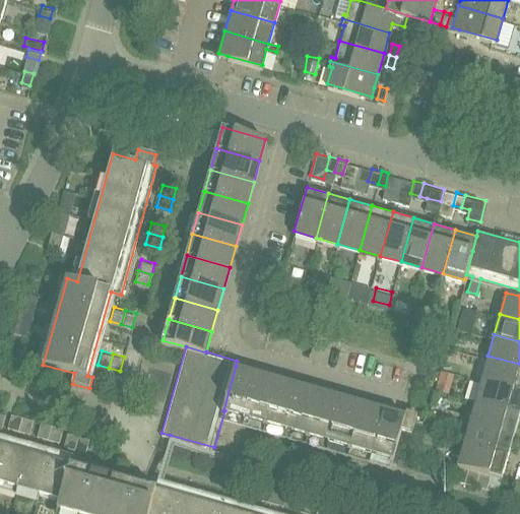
[(519,364),(488,356),(481,376),(519,386),(519,364)]
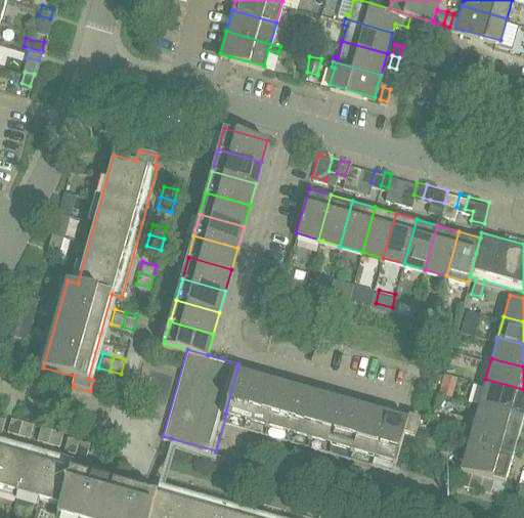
[(225,414),(226,414),(229,415),(236,417),(248,420),(261,376),(250,372),(237,369),(225,414)]
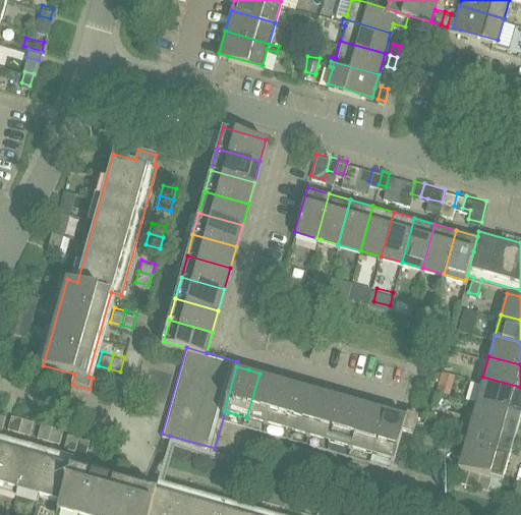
[(450,391),(455,372),(442,367),(436,387),(450,391)]
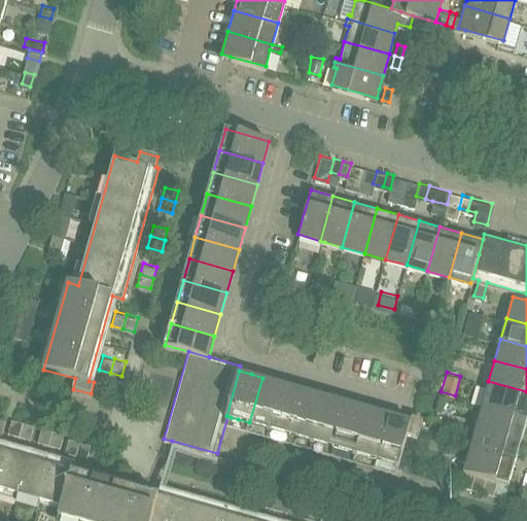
[(249,422),(271,428),(283,383),(262,378),(249,422)]
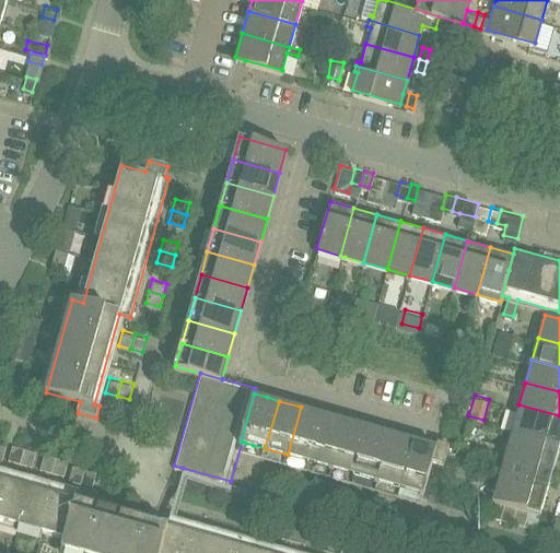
[(559,415),(518,404),(512,428),(559,442),(559,437),(559,415)]
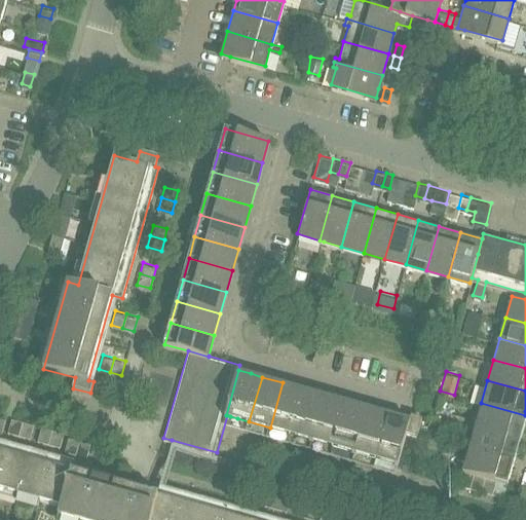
[(270,428),(291,434),(303,388),(283,382),(270,428)]
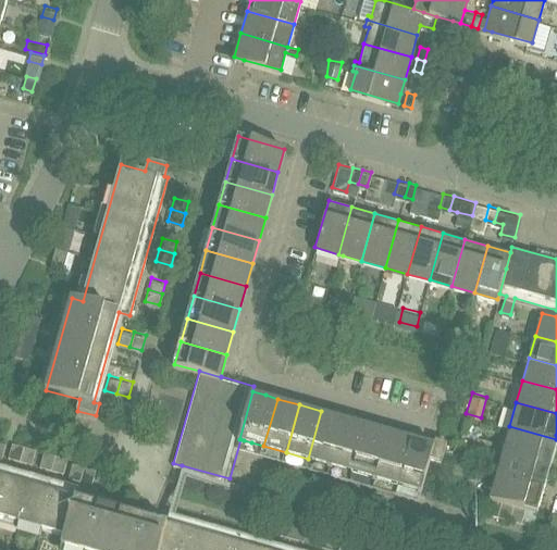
[(308,459),(330,464),(344,417),(321,411),(308,459)]
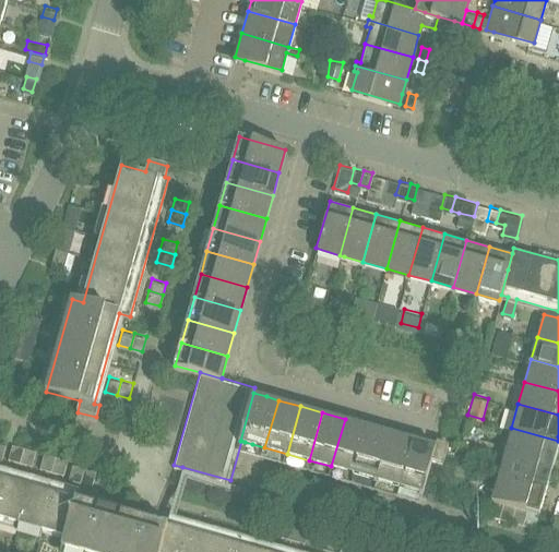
[(331,466),(354,472),(367,426),(345,419),(331,466)]
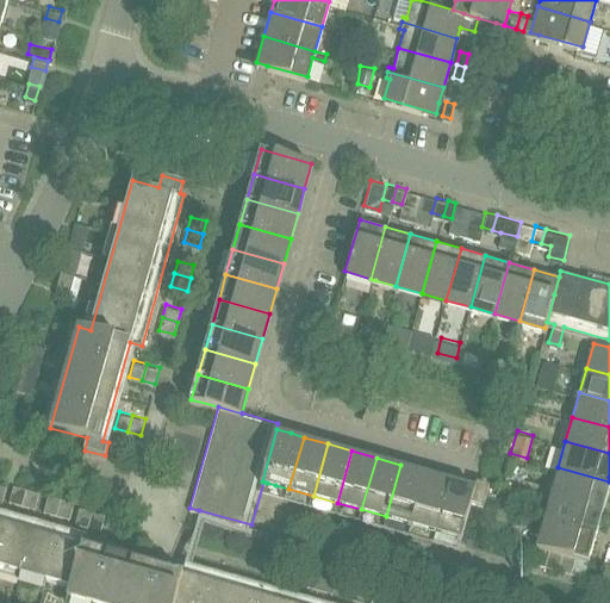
[(386,516),(410,523),(424,471),(400,465),(386,516)]
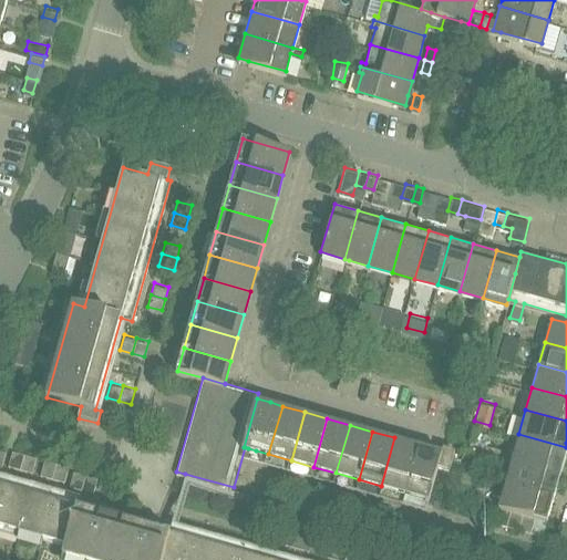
[(518,434),(512,456),(559,469),(566,447),(518,434)]
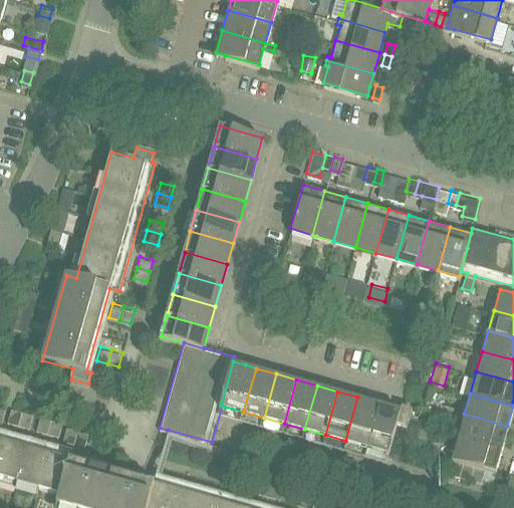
[(345,441),(365,446),(378,403),(357,397),(345,441)]
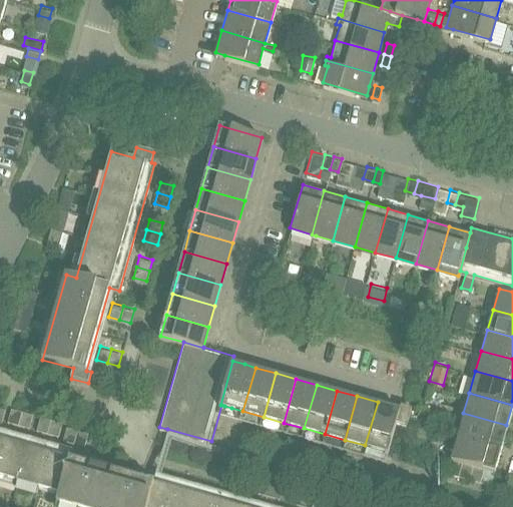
[(387,451),(396,420),(406,423),(411,405),(404,403),(400,402),(399,405),(398,408),(385,404),(378,402),(365,445),(373,448),(387,451)]
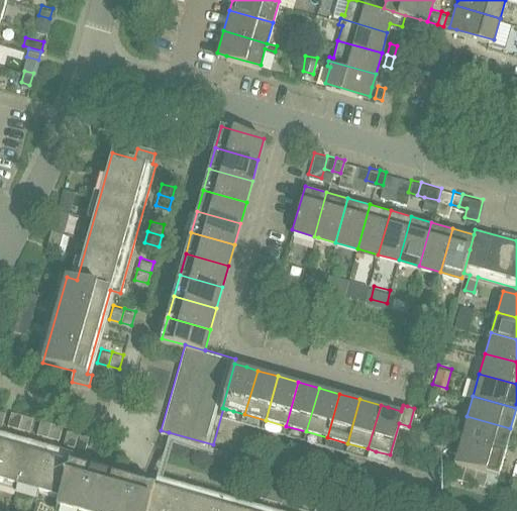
[(22,412),(11,409),(8,422),(18,425),(22,412)]
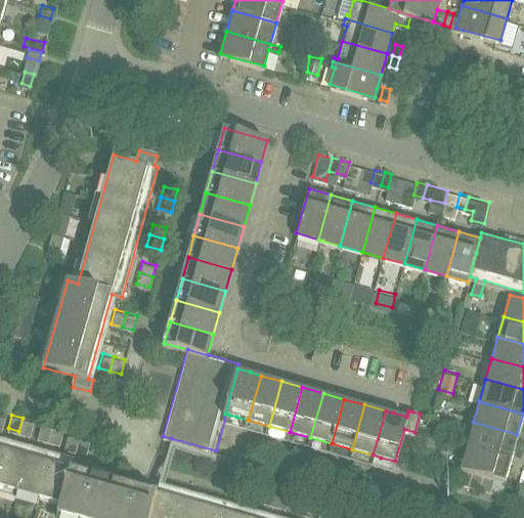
[(34,421),(23,418),(18,431),(30,435),(34,421)]
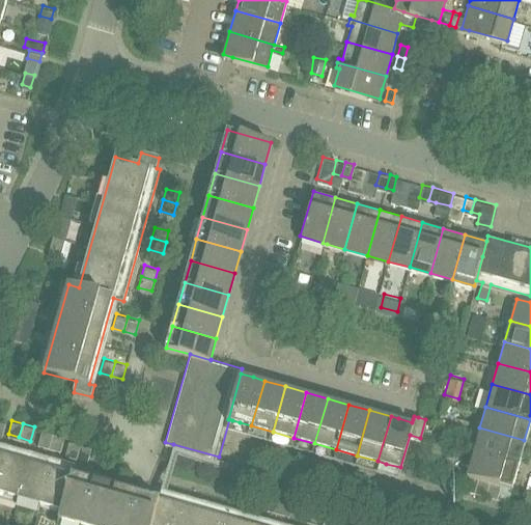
[(479,427),(473,450),(518,463),(524,440),(479,427)]
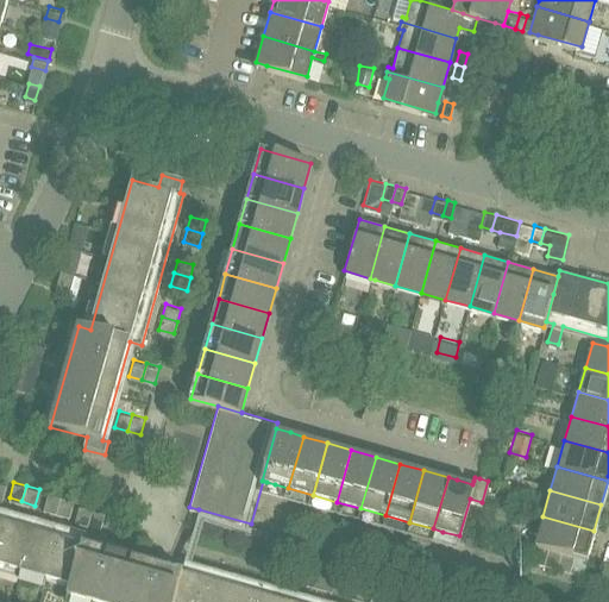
[(61,495),(48,491),(43,508),(56,512),(61,495)]
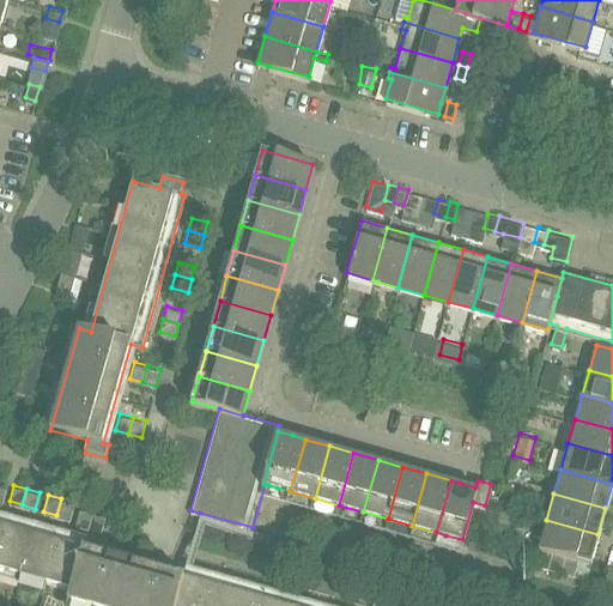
[(70,519),(74,502),(61,498),(56,515),(70,519)]
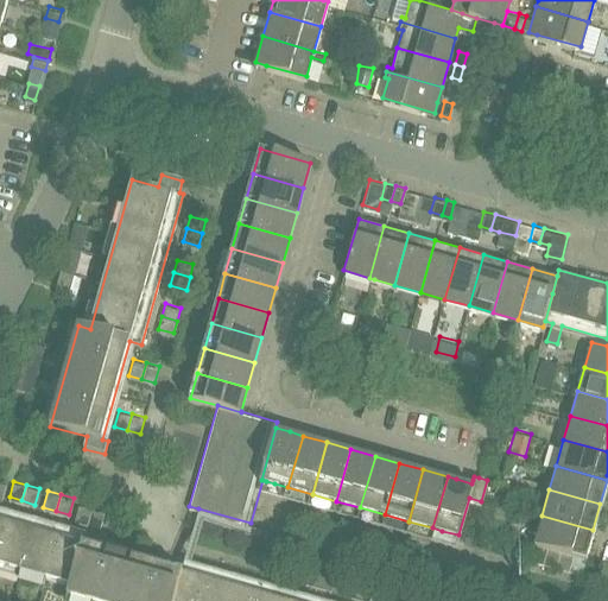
[(92,506),(80,503),(74,519),(88,523),(92,506)]
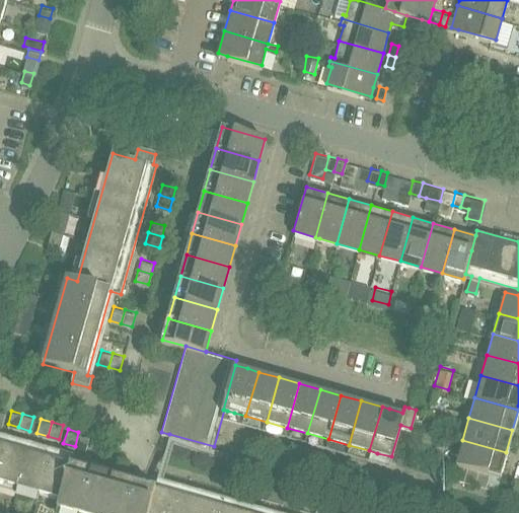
[(86,449),(89,436),(78,432),(75,446),(86,449)]
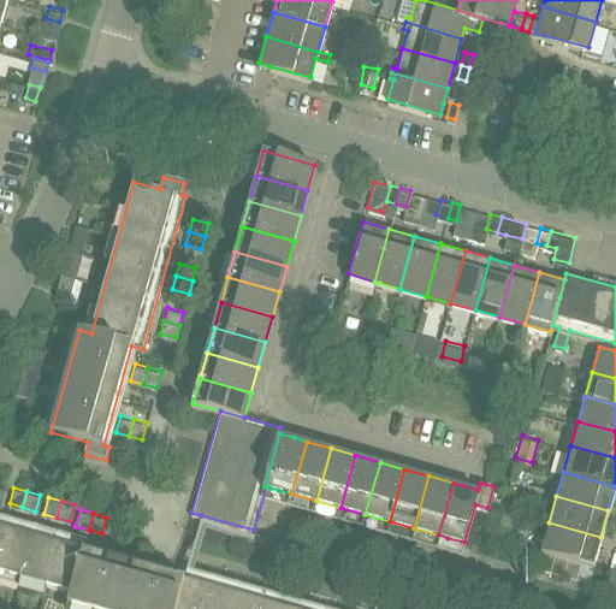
[(502,527),(513,531),(517,516),(505,513),(502,527)]
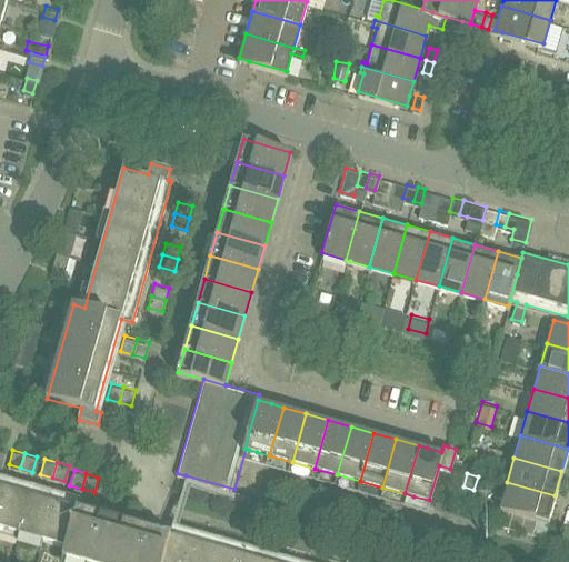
[(311,561),(172,523),(170,533),(77,508),(79,498),(0,475),(0,525),(66,544),(62,557),(85,561),(311,561)]
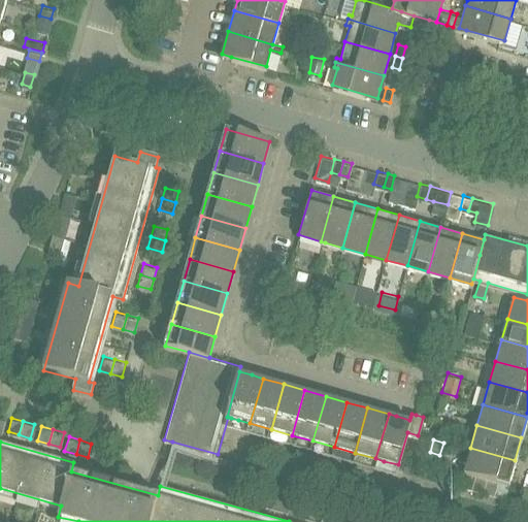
[(470,448),(464,470),(474,474),(486,477),(497,480),(508,483),(515,460),(470,448)]
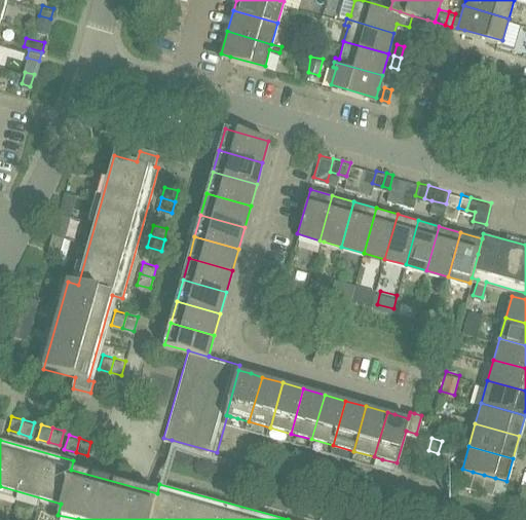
[(455,481),(458,471),(448,468),(445,478),(455,481)]
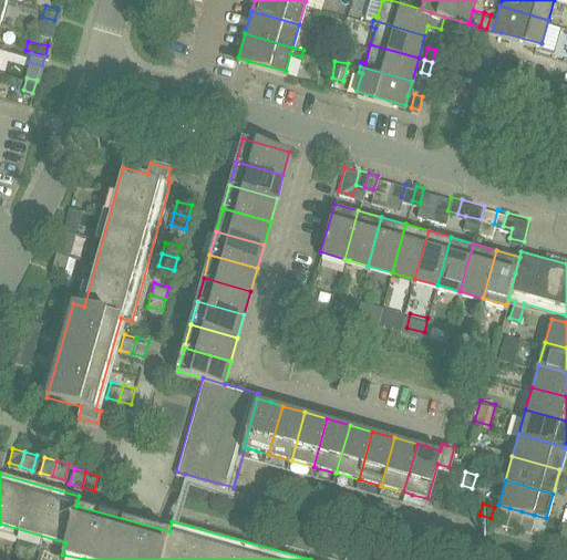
[(498,505),(494,519),(506,522),(509,508),(498,505)]
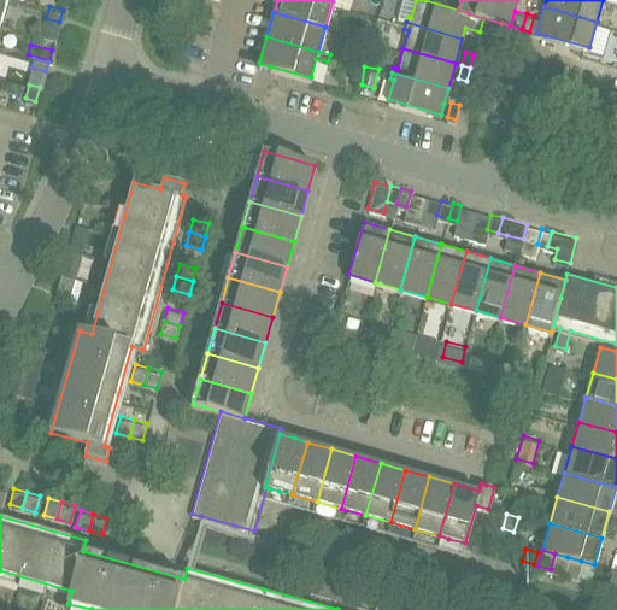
[(551,569),(563,573),(568,557),(554,553),(551,569)]
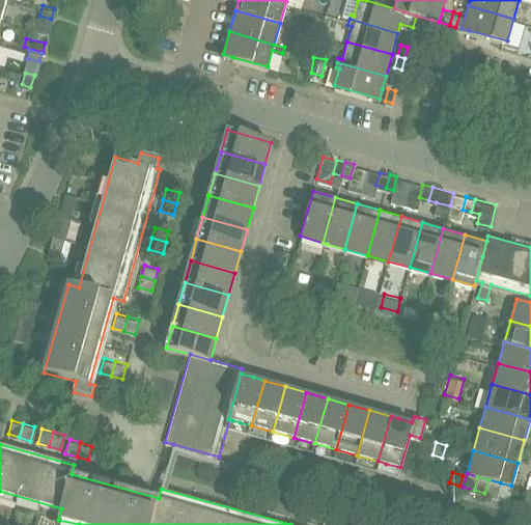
[(484,493),(496,496),(500,482),(488,479),(484,493)]
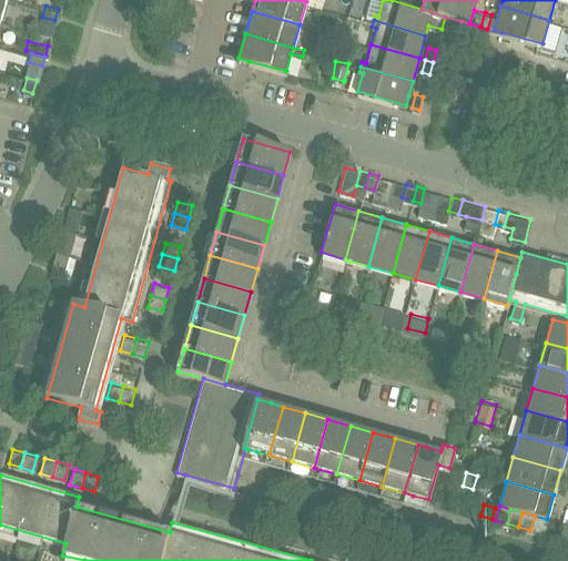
[(543,533),(547,519),(535,516),(530,530),(543,533)]
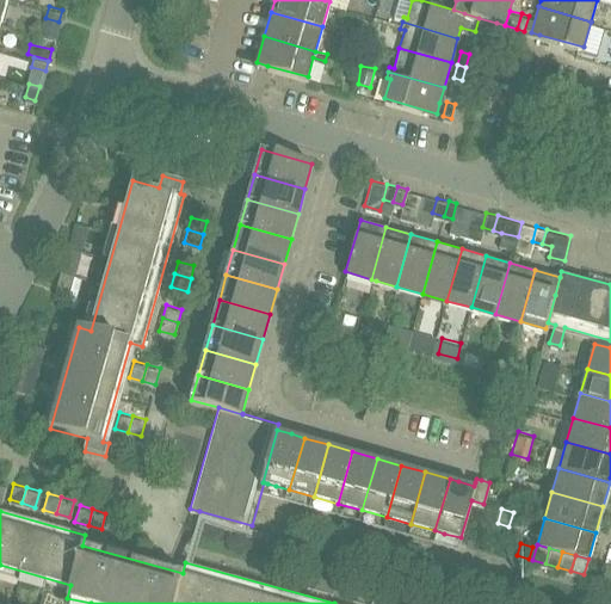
[(312,567),(310,573),(307,584),(320,587),(325,572),(312,567)]
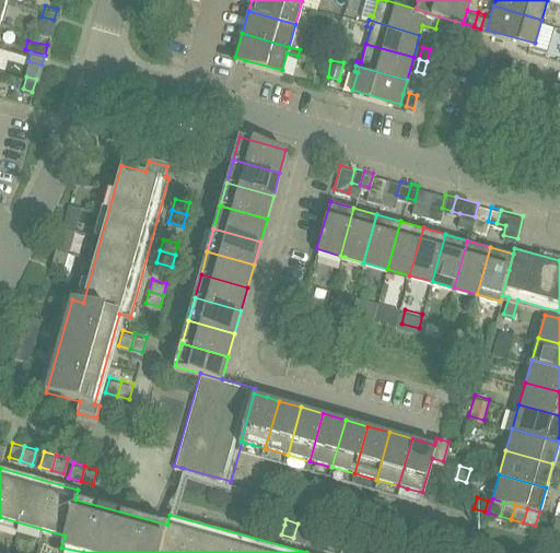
[(308,527),(298,524),(293,538),(305,541),(308,527)]
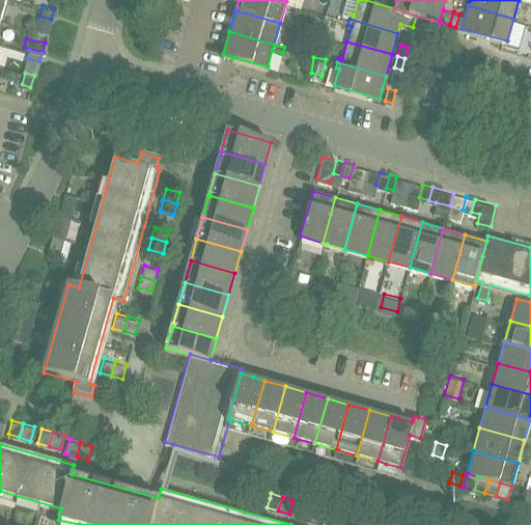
[(314,505),(305,502),(300,517),(311,520),(314,505)]
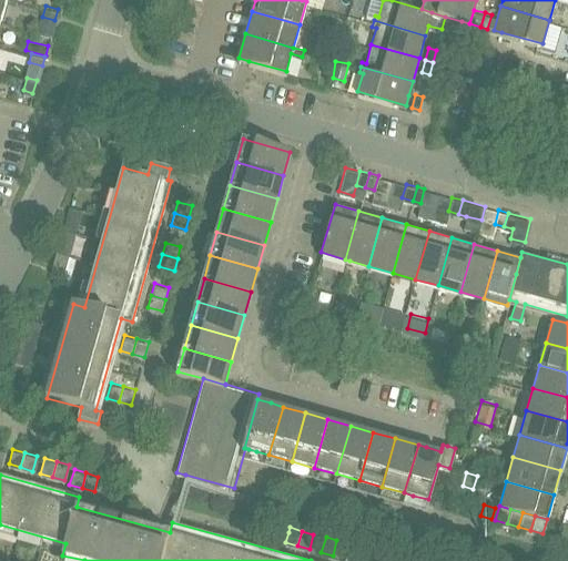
[(348,544),(336,540),(333,556),(345,559),(348,544)]
